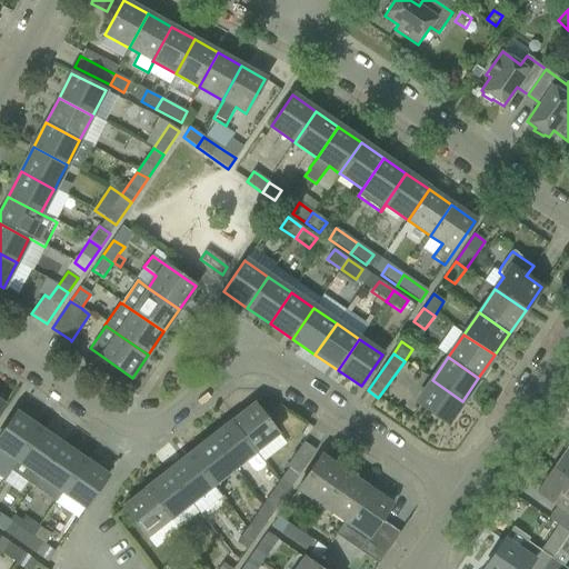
[(447,425),(462,401),(432,380),(416,403),(447,425)]
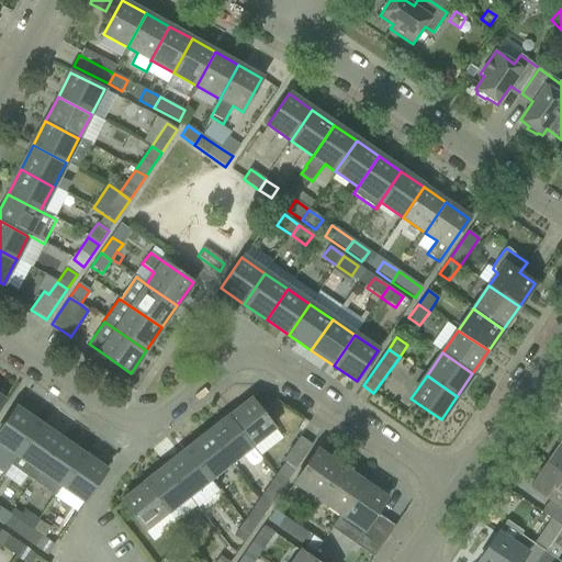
[(229,416),(253,446),(273,428),(251,400),(229,416)]
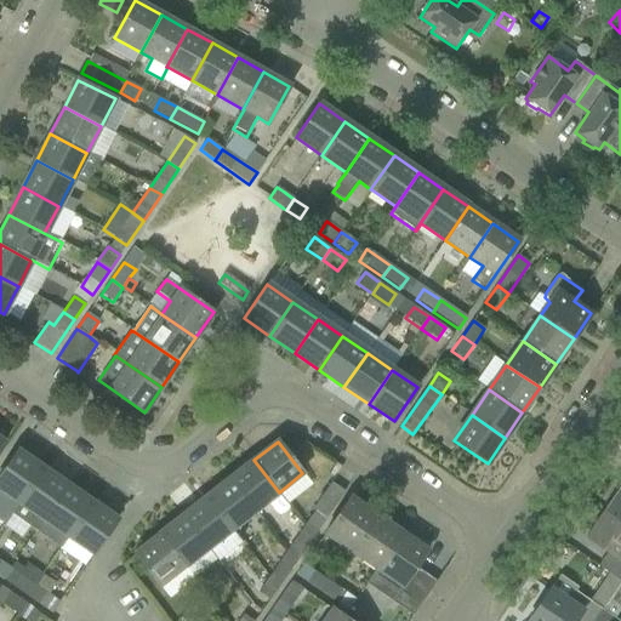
[(0,474),(0,489),(18,502),(43,468),(17,451),(0,474)]
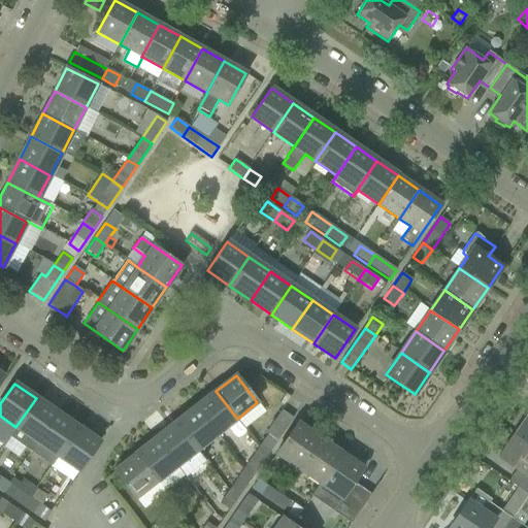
[(216,391),(195,407),(217,434),(236,419),(237,419),(216,391)]
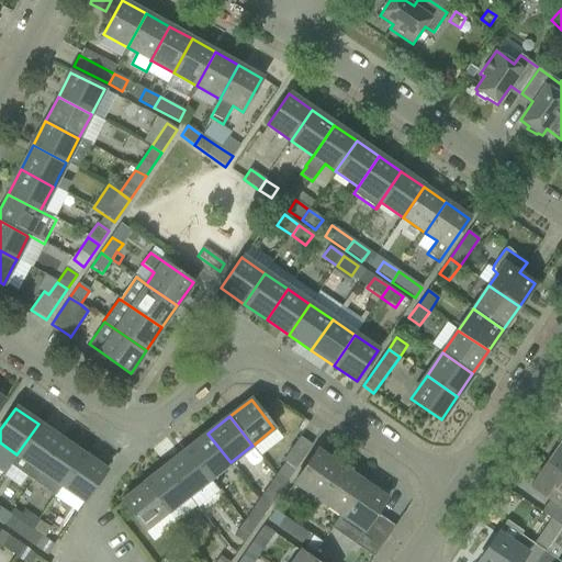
[(32,481),(60,439),(38,424),(17,454),(18,454),(10,465),(32,481)]
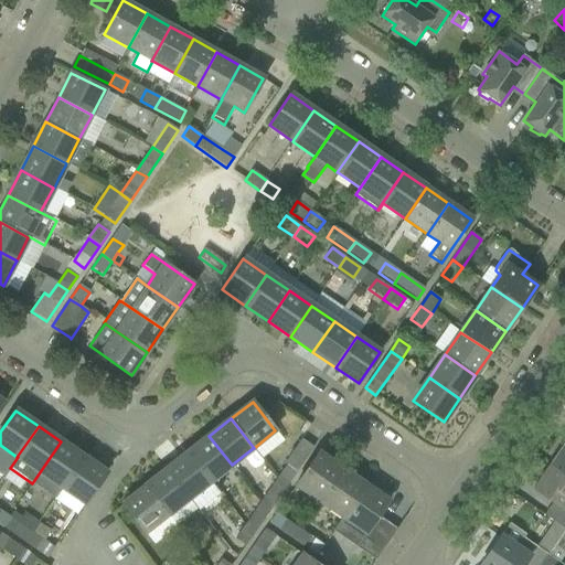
[(232,465),(209,436),(188,452),(210,481),(232,465)]
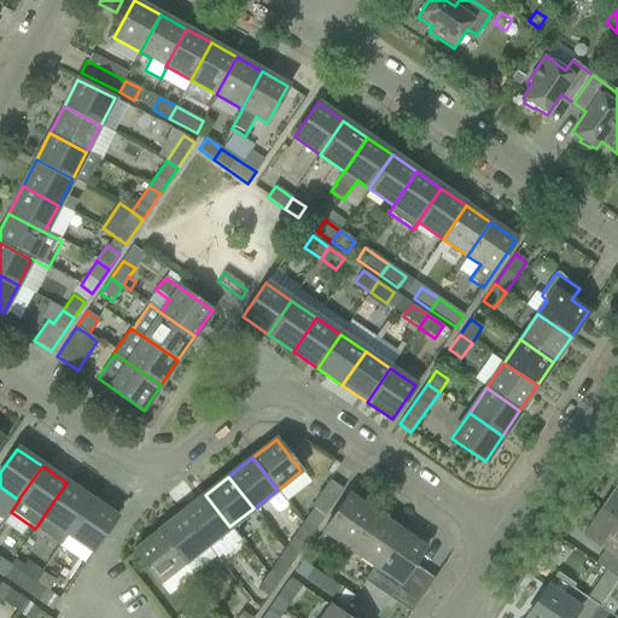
[(314,531),(328,509),(342,490),(330,481),(310,507),(313,508),(302,524),(314,531)]
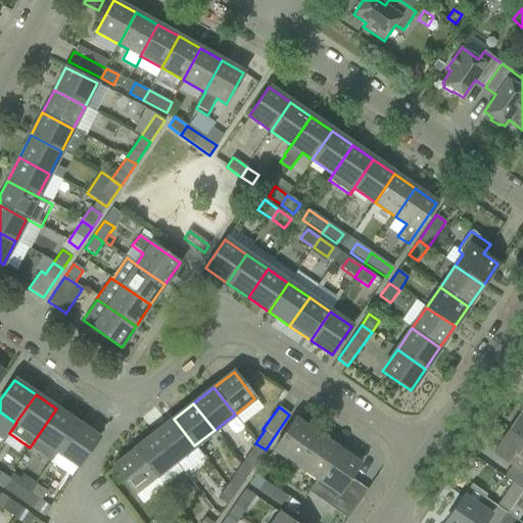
[(50,462),(77,423),(56,409),(30,447),(50,462)]
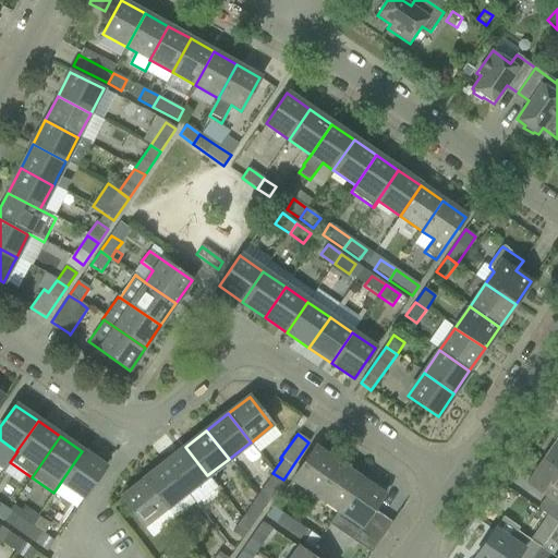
[(557,436),(542,460),(557,470),(557,436)]
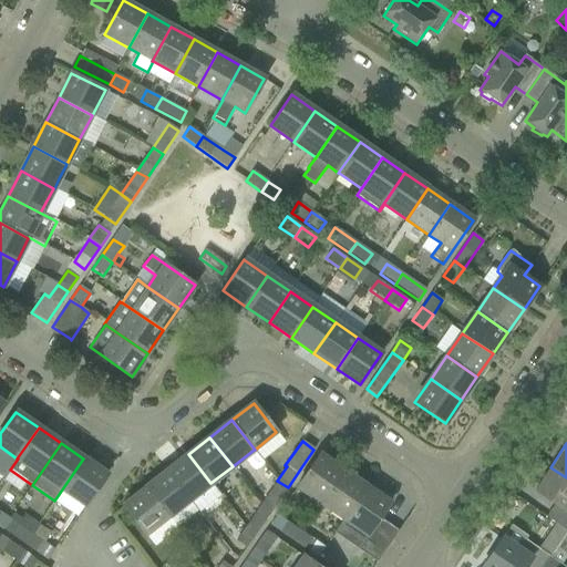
[(321,454),(320,453),(297,486),(320,503),(341,471),(320,455),(321,454)]
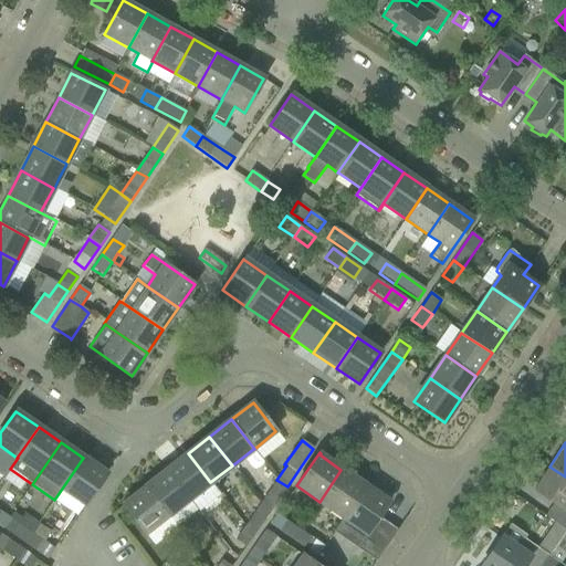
[(188,453),(166,470),(189,500),(197,511),(198,512),(220,494),(210,482),(188,453)]
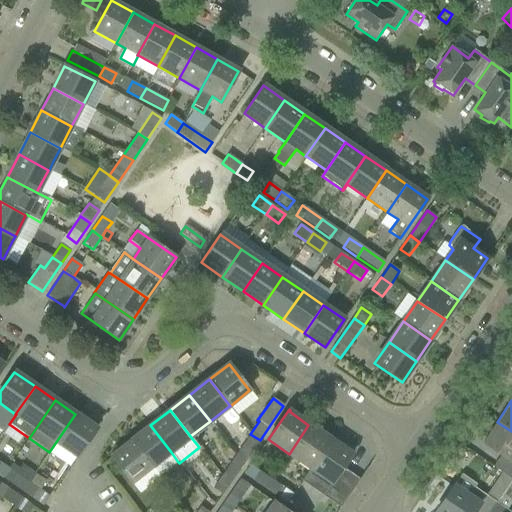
[(75,414),(56,442),(77,457),(85,445),(96,429),(75,414)]
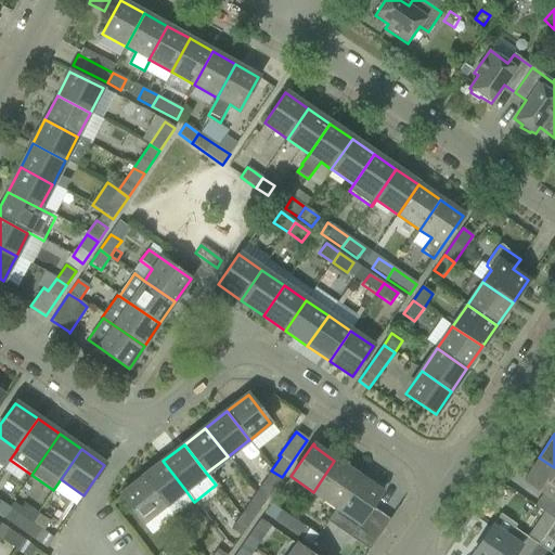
[(554,467),(539,457),(523,480),(541,493),(549,498),(540,510),(543,512),(554,519),(554,467)]
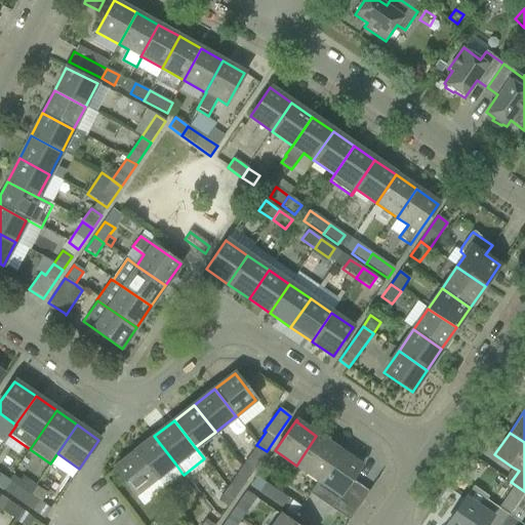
[(318,434),(316,436),(296,466),(318,480),(338,450),(318,436),(319,435),(318,434)]
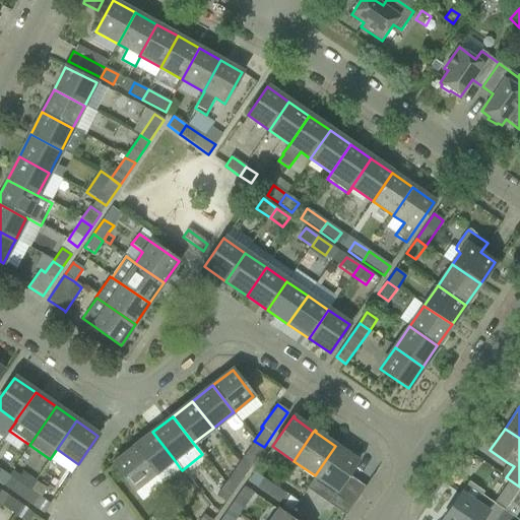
[(174,459),(152,432),(133,447),(161,484),(181,469),(174,459)]
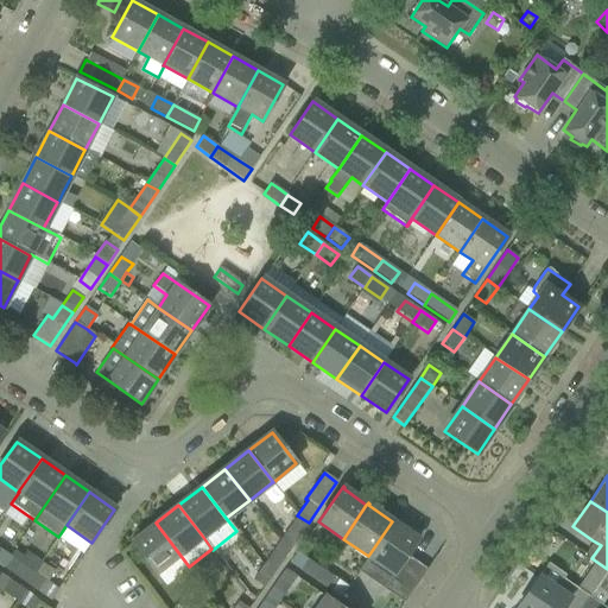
[(309,523),(297,515),(283,538),(293,545),(309,523)]
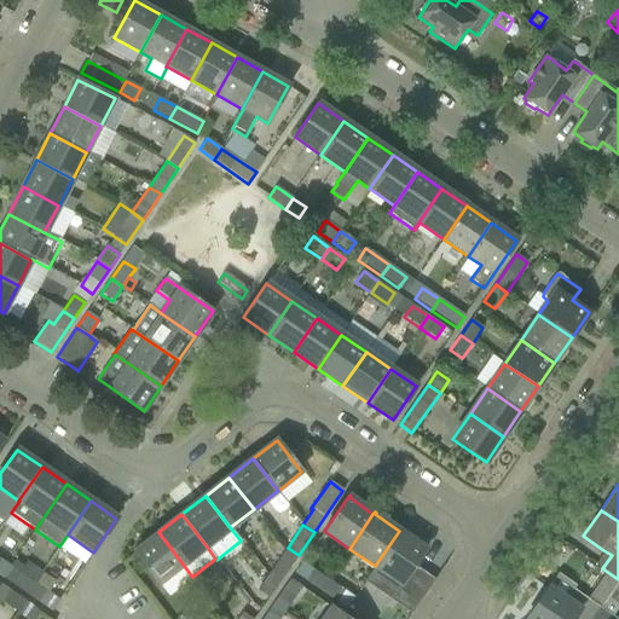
[(375,566),(364,582),(412,614),(435,580),(415,566),(427,548),(426,548),(424,549),(400,532),(401,531),(400,530),(399,531),(375,566)]
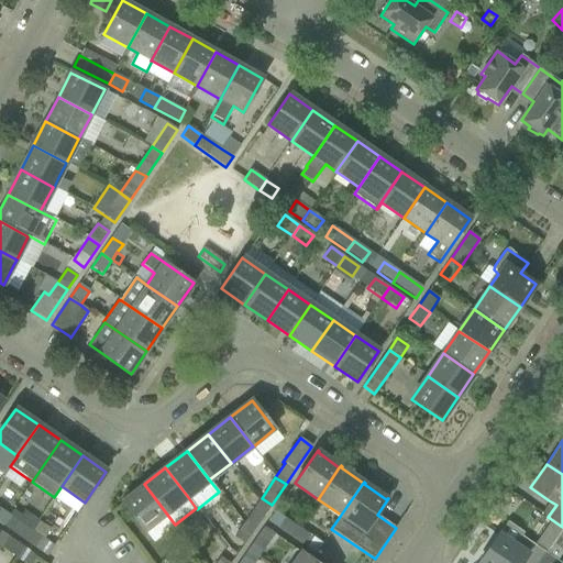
[(175,525),(144,484),(122,501),(144,531),(154,542),(175,526),(175,525)]
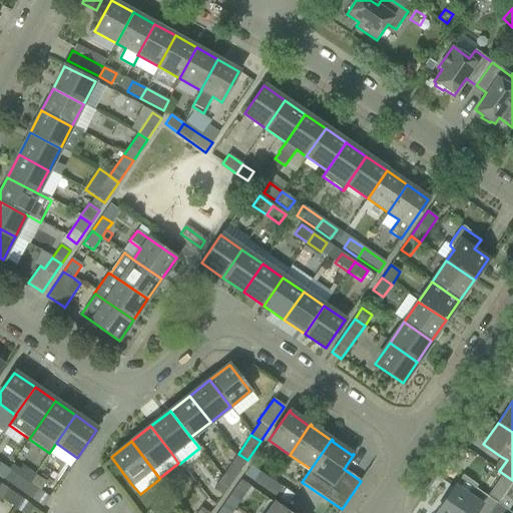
[(230,484),(247,460),(238,454),(221,478),(230,484)]
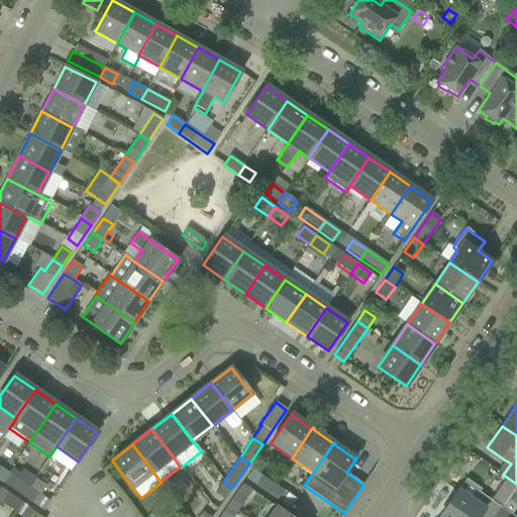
[(0,481),(2,483),(8,473),(0,467),(0,481)]
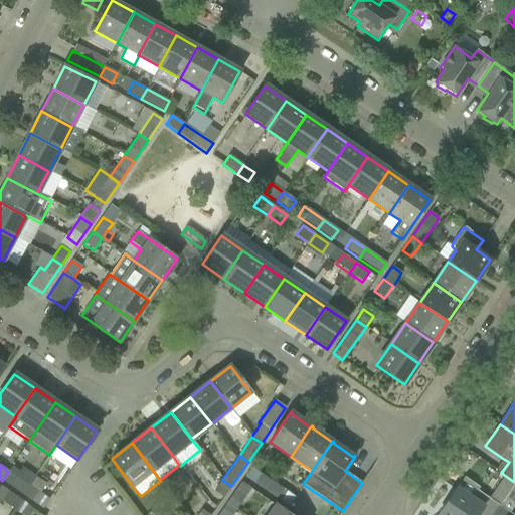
[(8,471),(2,481),(22,495),(35,476),(22,468),(16,477),(8,471)]
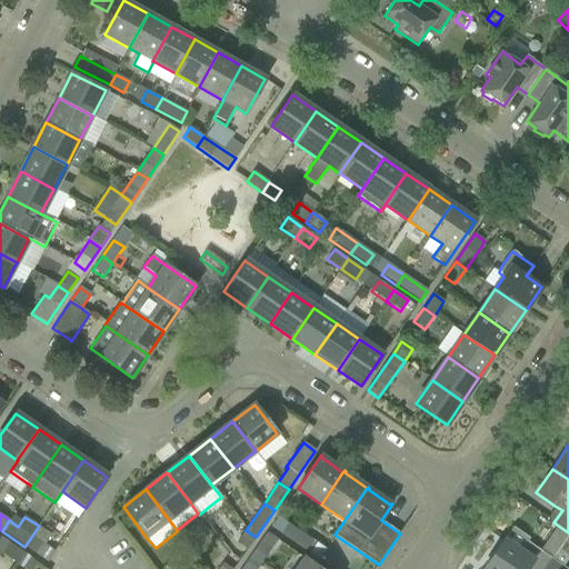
[(301,533),(278,517),(270,528),(293,543),(301,533)]
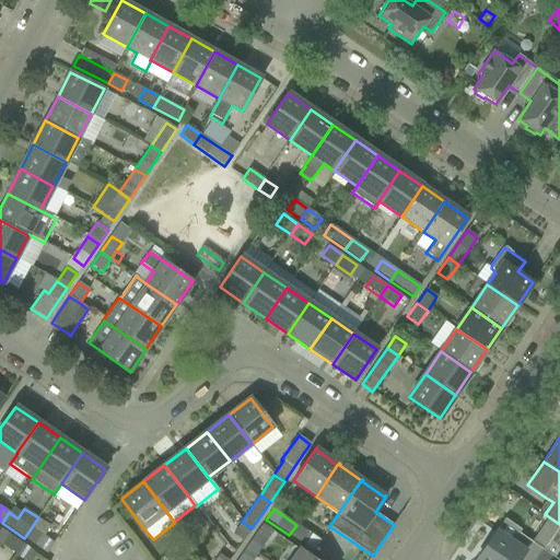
[(535,559),(543,549),(552,536),(559,524),(548,516),(532,541),(517,532),(520,529),(504,518),(496,531),(475,559),(535,559)]
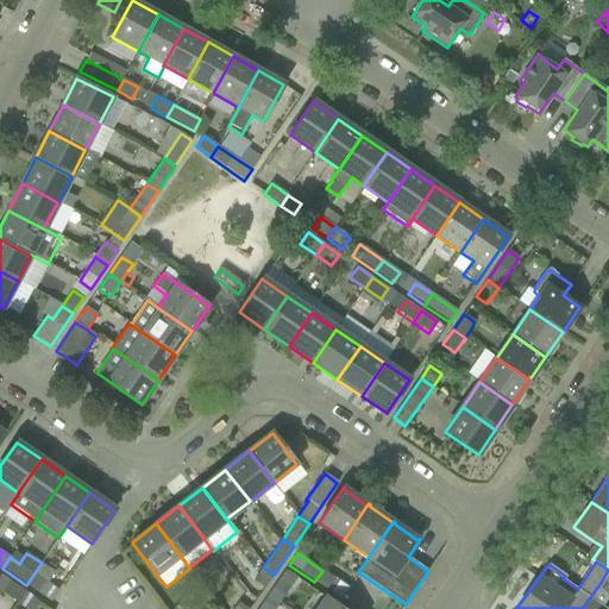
[(51,602),(58,591),(48,583),(55,572),(42,563),(26,585),(51,602)]
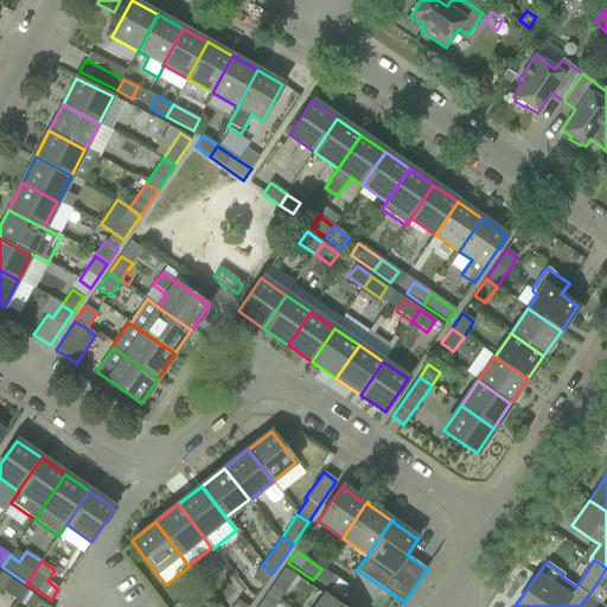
[(253,580),(263,588),(273,573),(262,566),(253,580)]
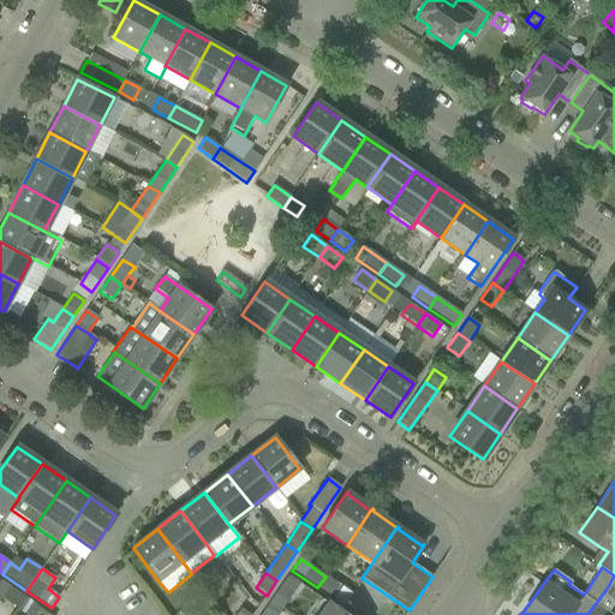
[(326,577),(317,587),(344,605),(352,595),(348,592),(328,578),(326,577)]
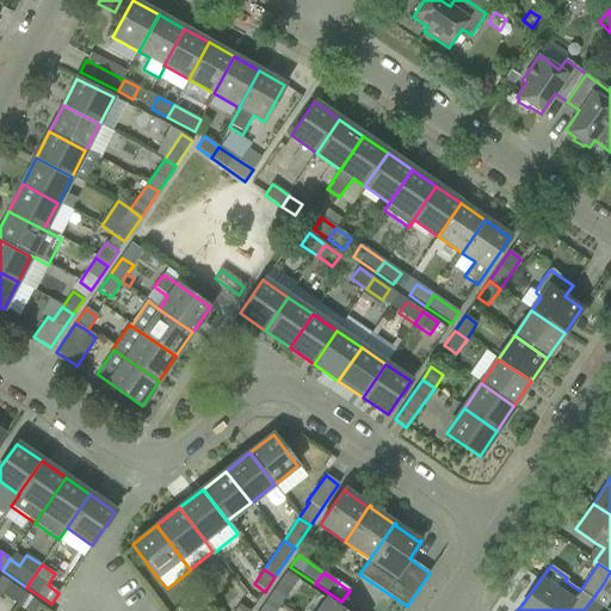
[(0,593),(17,606),(25,594),(1,576),(0,578),(0,593)]
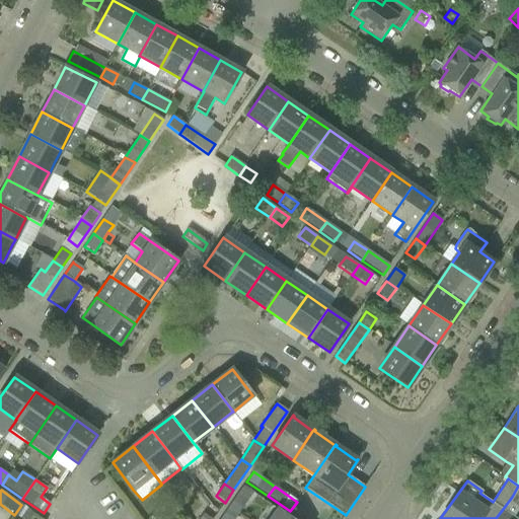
[(228,508),(237,515),(246,502),(237,495),(228,508)]
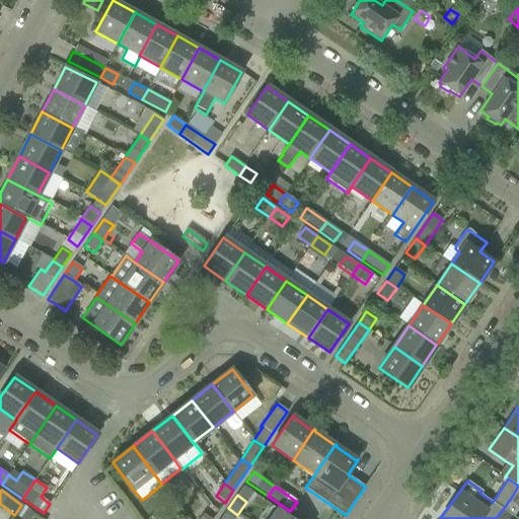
[(14,515),(17,517),(19,518),(31,518),(34,515),(21,505),(14,515)]
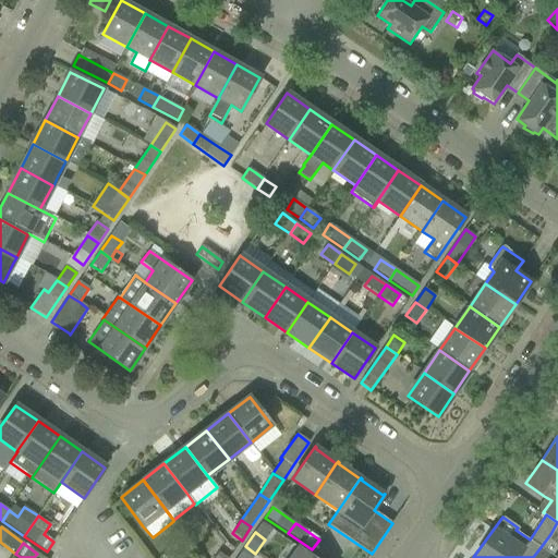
[(252,557),(255,554),(245,546),(237,557),(252,557)]
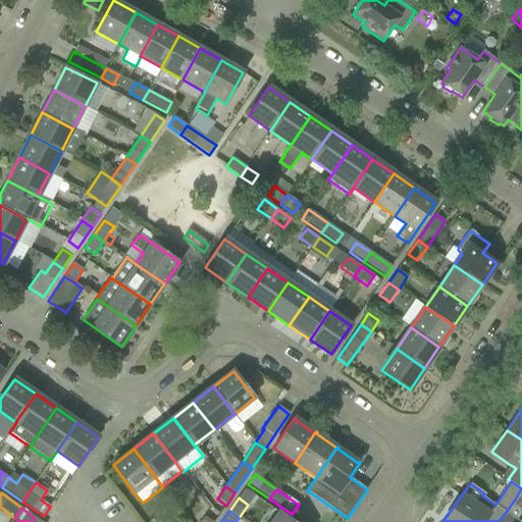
[(272,521),(294,521),(279,512),(272,521)]
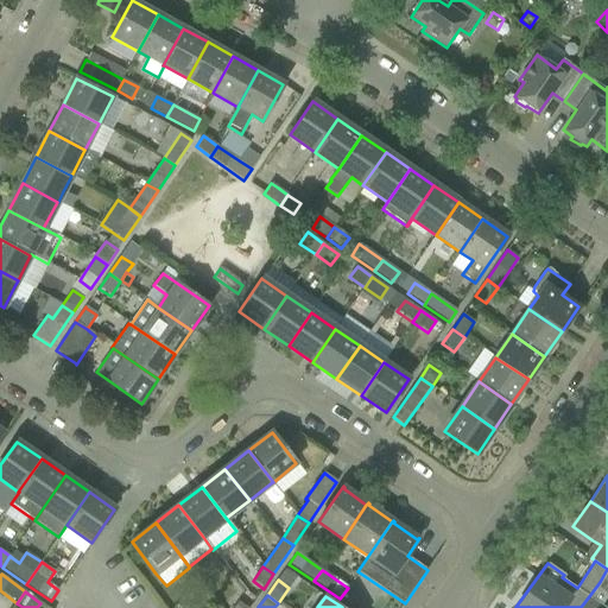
[(606,607),(589,596),(581,607),(606,607)]
